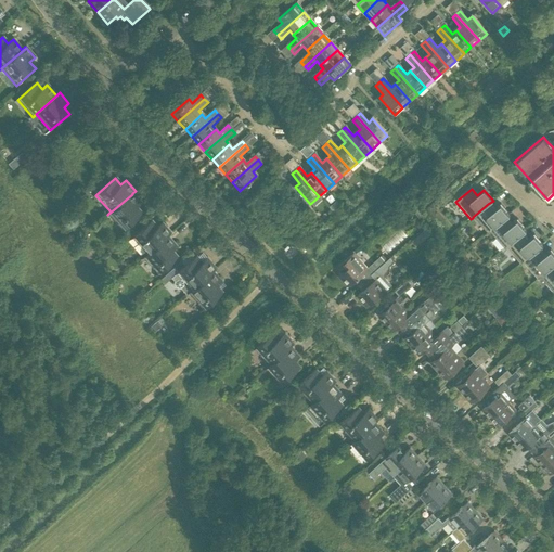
[(123,232),(142,215),(137,208),(141,204),(132,194),(107,215),(123,232)]
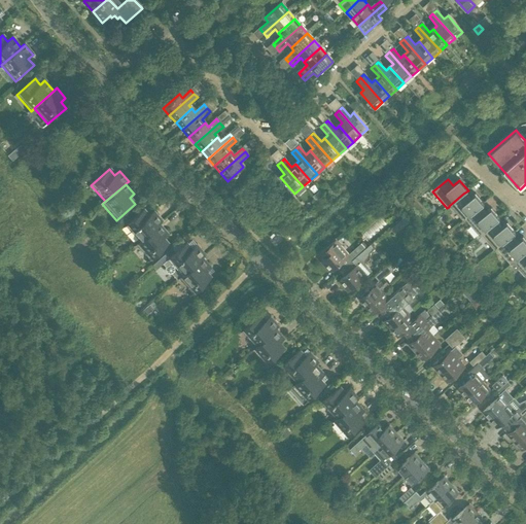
[(469,200),(463,194),(449,206),(449,207),(463,222),(465,221),(464,220),(480,208),(484,205),(476,195),(469,200)]
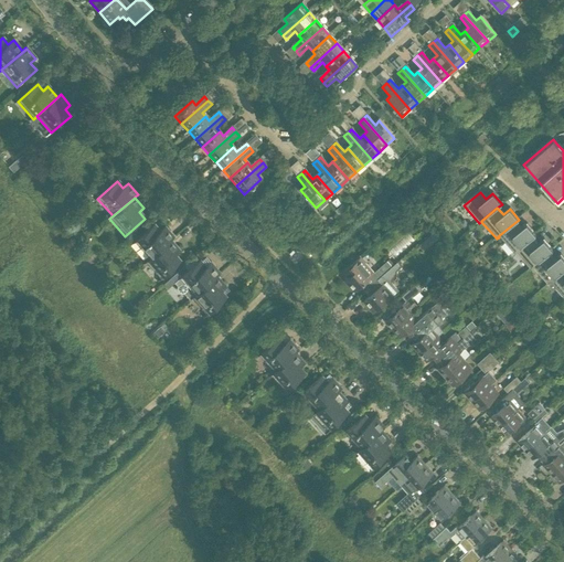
[(520,230),(514,223),(498,236),(499,237),(513,254),(515,253),(515,252),(531,239),(535,235),(527,224),(520,230)]
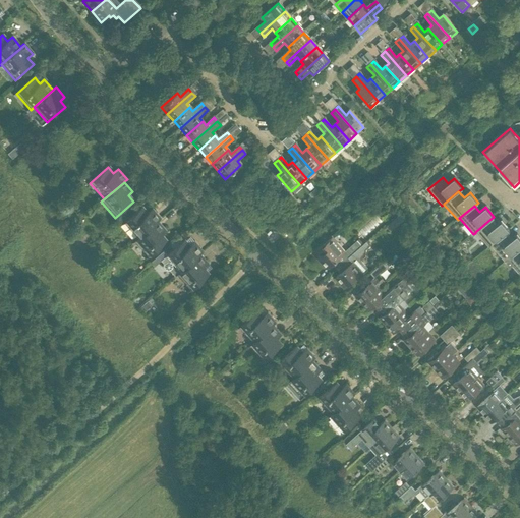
[(147,214),(141,208),(123,224),(137,239),(134,242),(134,243),(158,223),(161,220),(152,210),(147,214)]
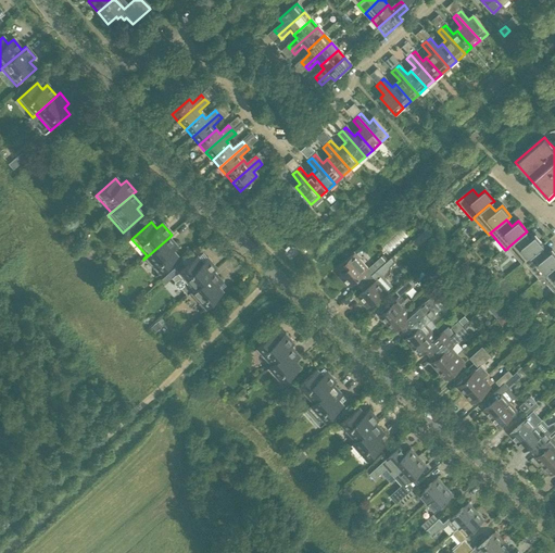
[(418,223),(413,227),(418,233),(423,228),(418,223)]
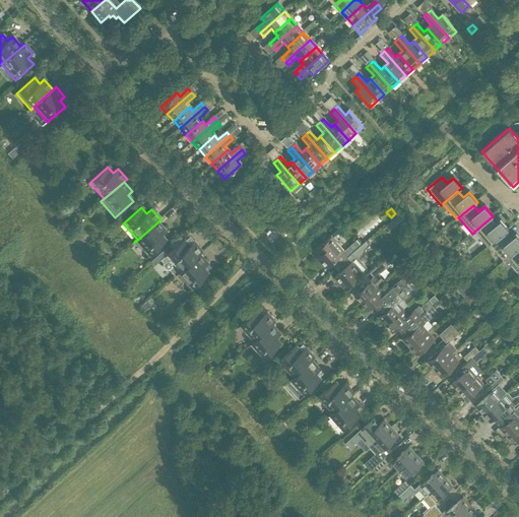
[(393,220),(397,224),(401,221),(397,216),(393,220)]
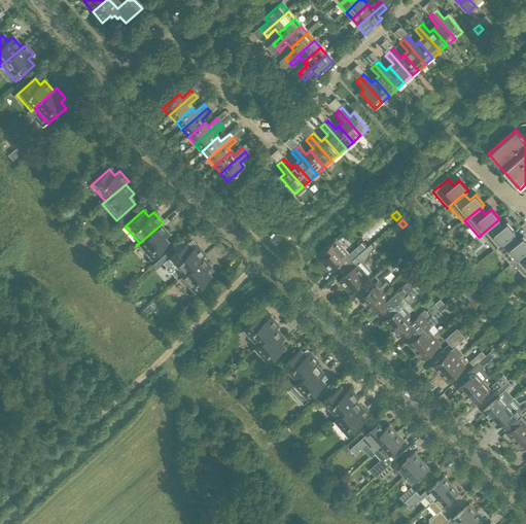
[(500,229),(495,222),(481,235),(481,236),(495,251),(496,250),(496,249),(511,237),(512,237),(516,234),(506,223),(500,229)]
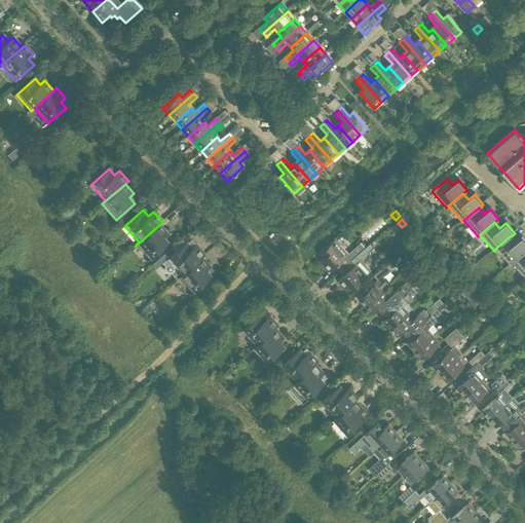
[(149,261),(169,245),(162,238),(167,234),(159,225),(136,246),(137,247),(149,261)]
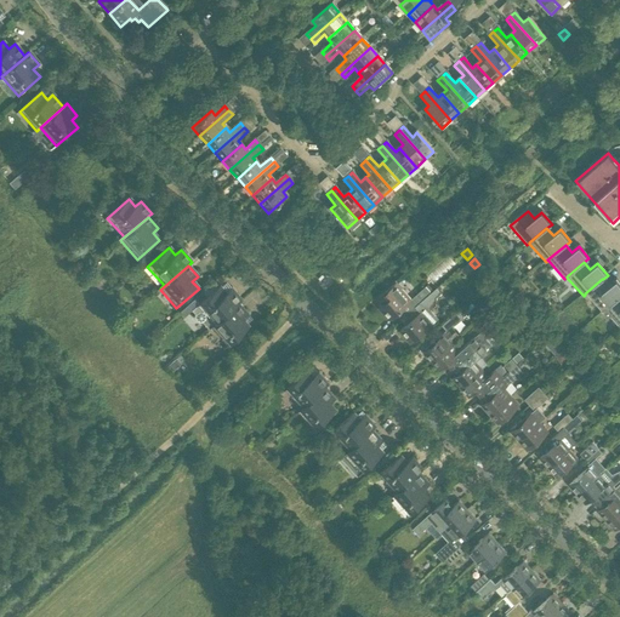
[(609,286),(603,279),(602,279),(585,293),(585,295),(602,313),(604,312),(604,310),(619,296),(619,284),(616,280),(609,286)]
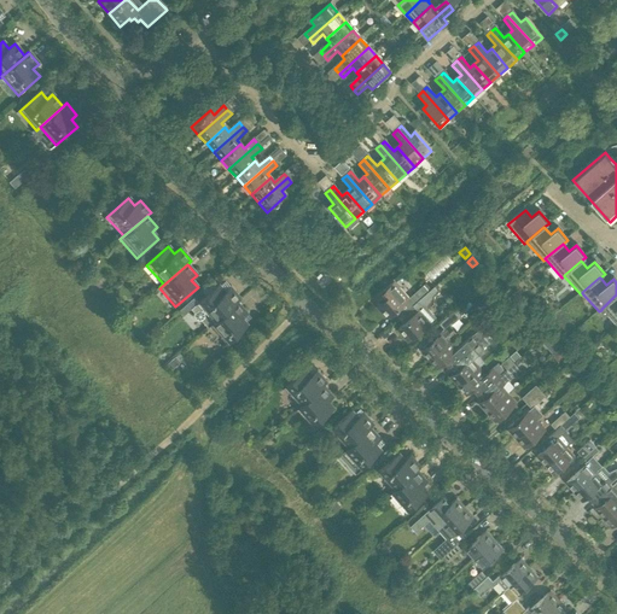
[(219,286),(190,311),(193,315),(192,316),(192,317),(193,320),(193,321),(195,322),(196,322),(197,323),(198,323),(201,323),(207,329),(209,327),(210,328),(225,315),(237,304),(240,300),(230,288),(225,293),(219,286)]
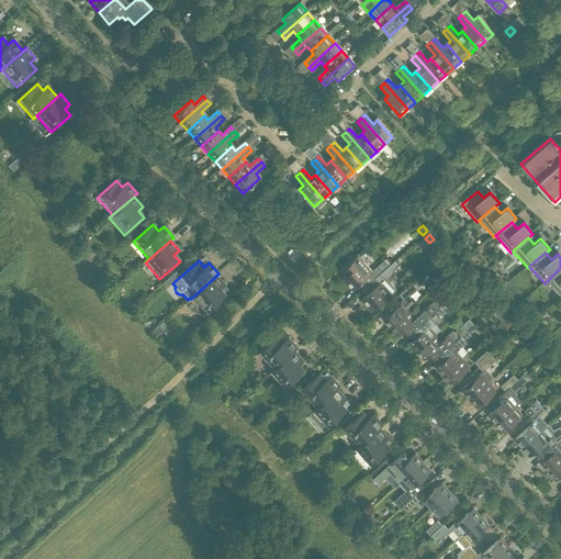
[(372,274),(377,279),(390,267),(385,261),(372,274)]
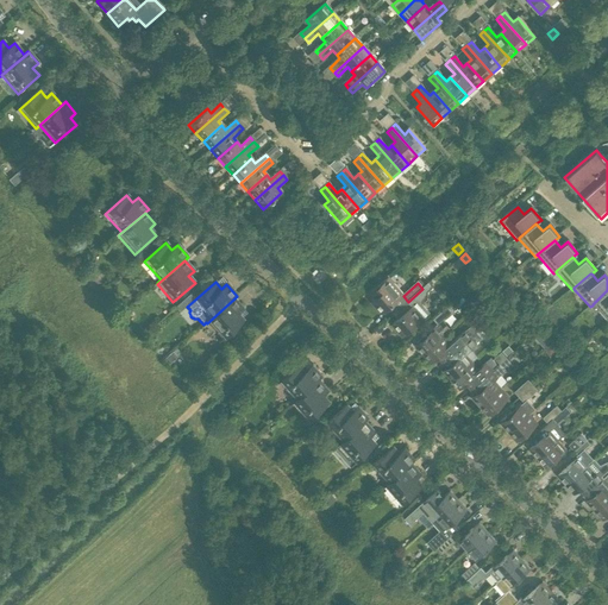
[(382,315),(402,297),(392,285),(371,303),(382,315)]
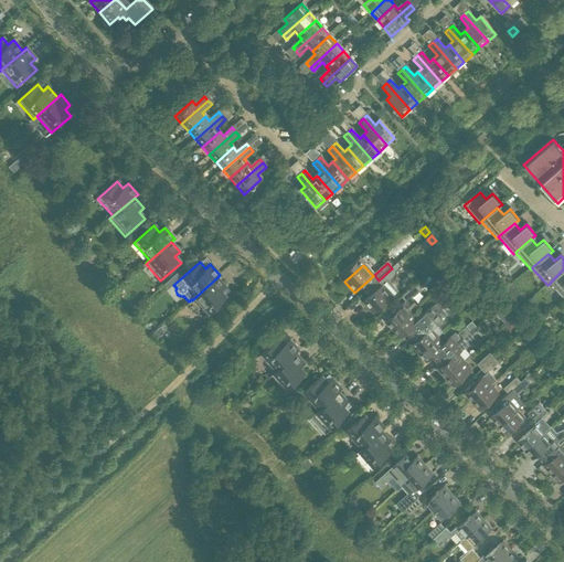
[(396,272),(398,269),(395,266),(392,268),(379,281),(378,282),(382,287),(363,304),(373,314),(391,299),(391,298),(395,294),(397,293),(398,292),(392,284),(394,282),(395,281),(396,272)]
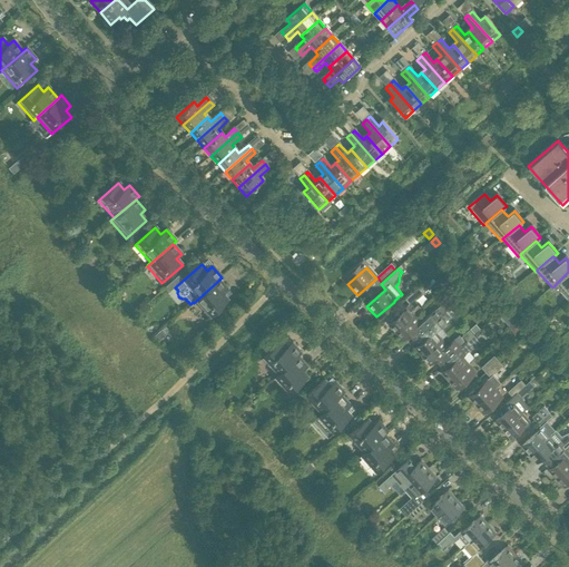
[(568,272),(555,285),(555,286),(568,302),(568,272)]
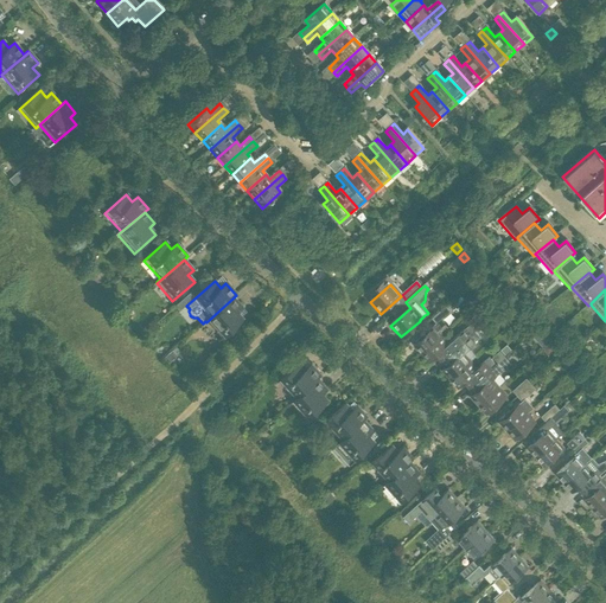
[(222,340),(243,321),(237,314),(242,309),(233,299),(221,309),(206,322),(222,340)]
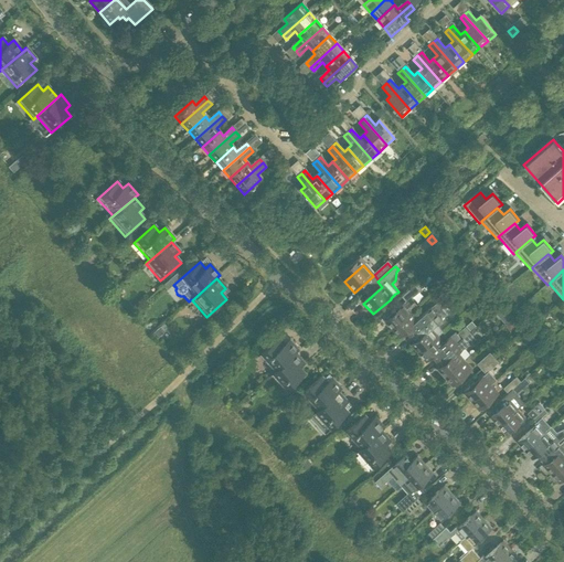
[(411,314),(417,308),(410,299),(423,288),(418,284),(402,298),(406,304),(403,306),(384,322),(392,331),(411,314)]
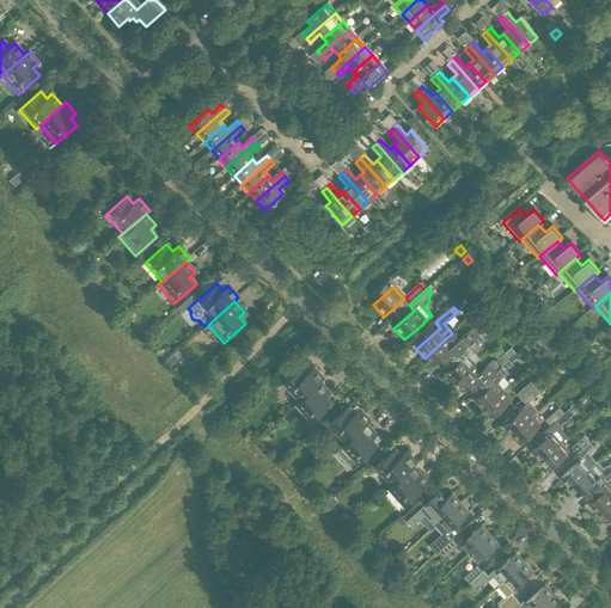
[(445,356),(450,362),(480,335),(475,329),(465,337),(465,336),(452,348),(445,339),(425,358),(433,367),(445,356)]
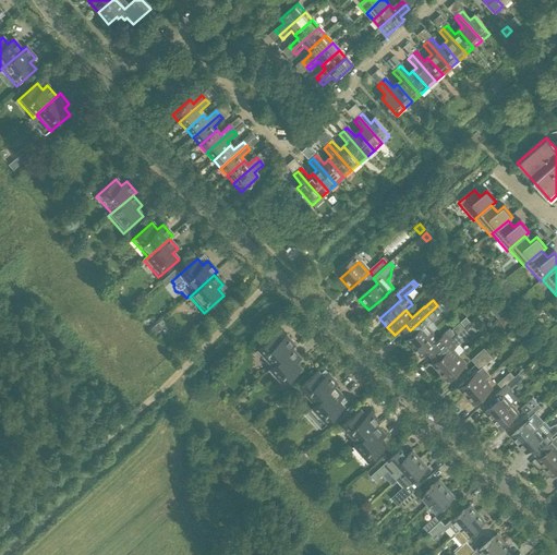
[(406,342),(413,351),(416,349),(432,334),(437,329),(431,323),(437,317),(436,316),(442,312),(436,306),(438,305),(437,305),(410,330),(414,335),(406,342)]
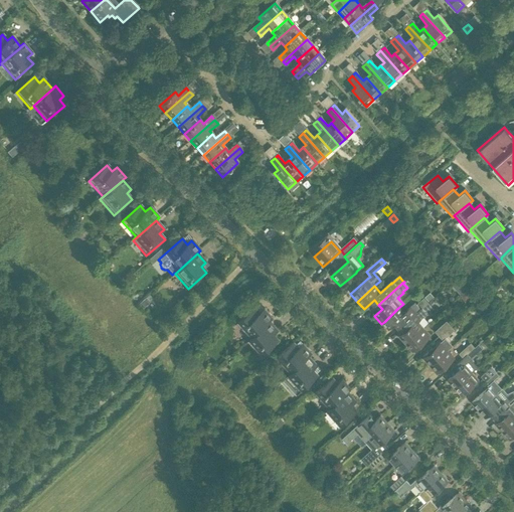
[(421,310),(427,304),(423,300),(417,305),(421,310)]
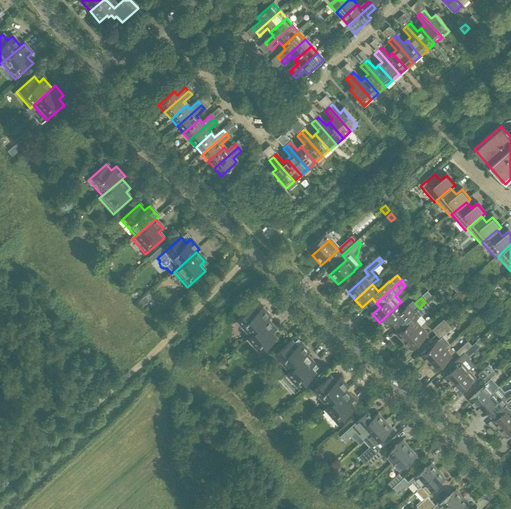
[(145,304),(142,300),(137,304),(141,308),(145,304)]
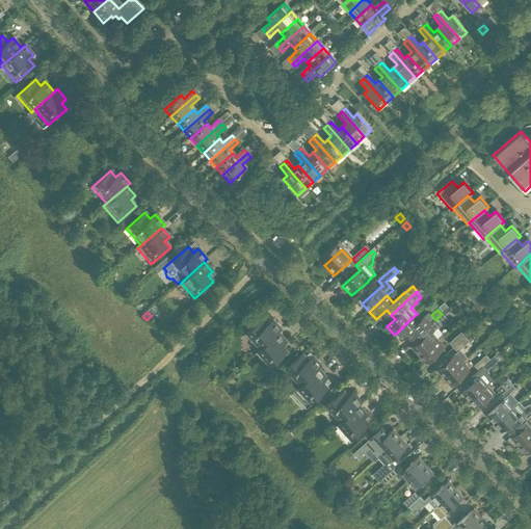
[(419,358),(424,352),(436,341),(431,335),(441,325),(440,324),(446,319),(442,314),(435,320),(436,321),(416,339),(420,342),(412,349),(419,358)]
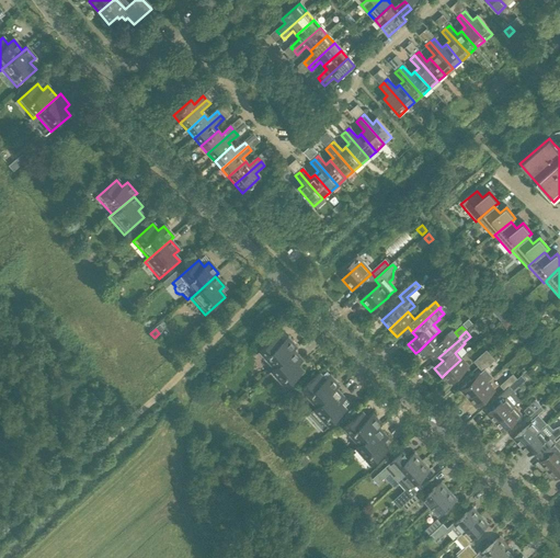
[(441,343),(434,336),(419,351),(415,353),(423,361),(434,352),(437,355),(457,339),(452,332),(441,343)]
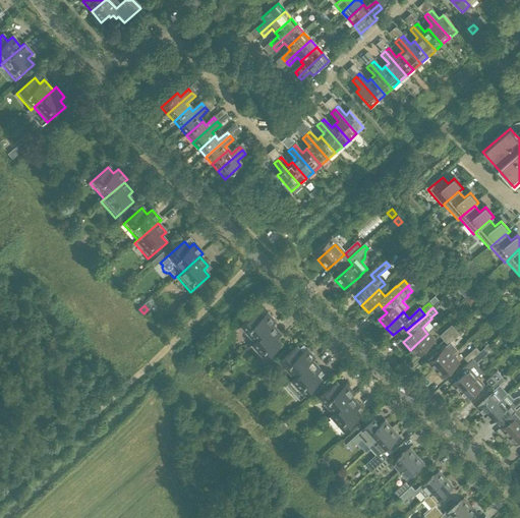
[(263,318),(257,312),(239,329),(253,344),(251,345),(250,347),(273,327),(276,324),(268,313),(263,318)]
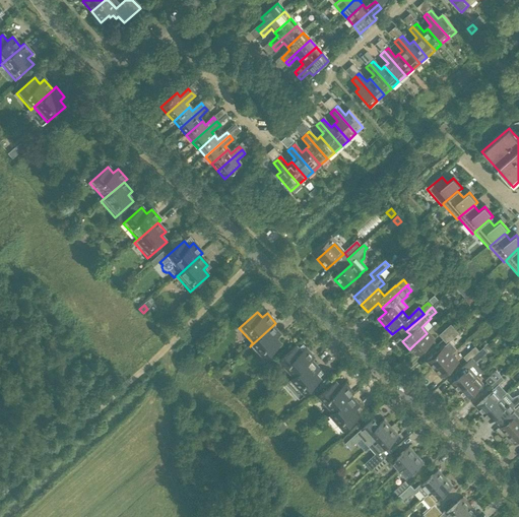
[(264,362),(282,345),(276,339),(281,335),(272,326),(250,346),(264,362)]
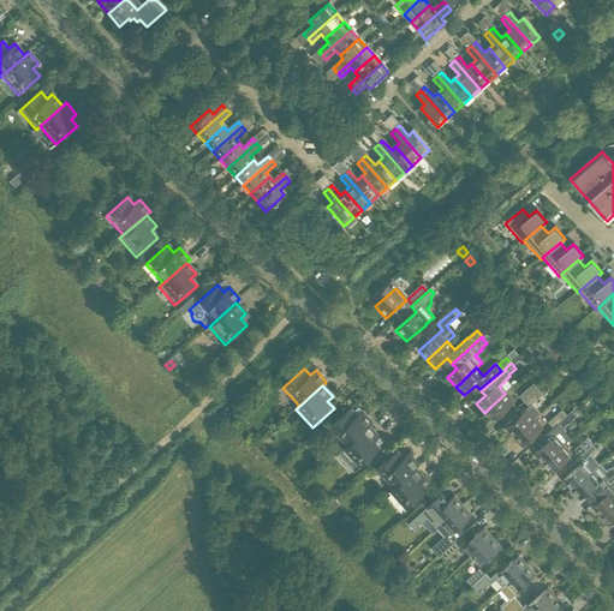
[(524,403),(537,391),(532,385),(518,399),(524,403)]
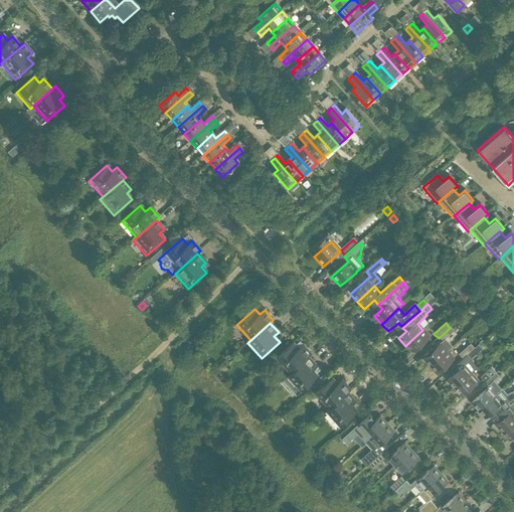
[(442,343),(454,332),(450,328),(439,338),(442,343)]
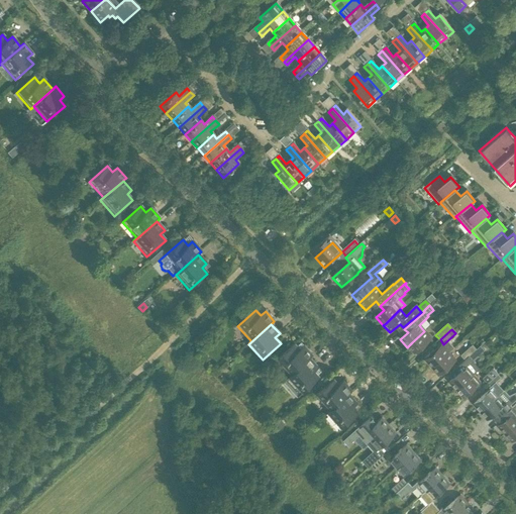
[(414,354),(427,343),(431,339),(424,331),(412,342),(407,347),(414,354)]
